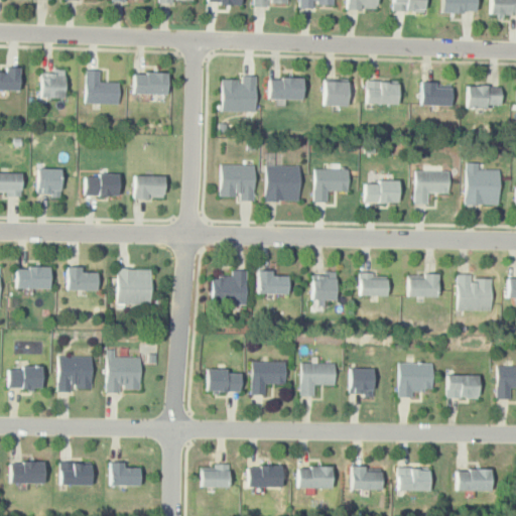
[(334,8),(334,0),(298,0),(298,8),(334,8)]
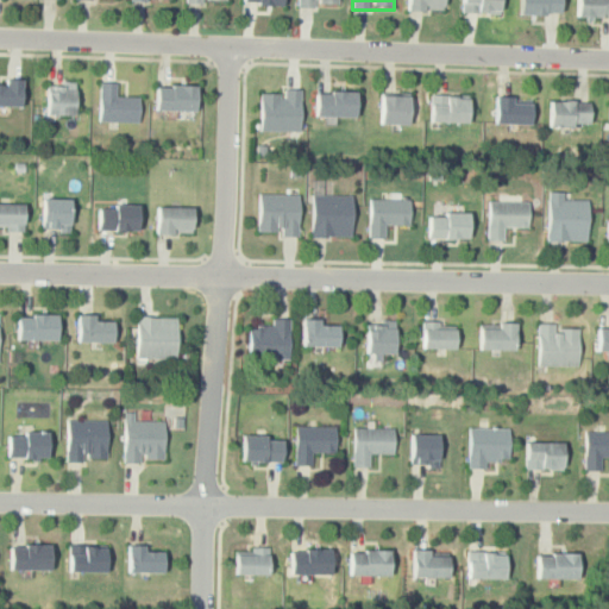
[(445,12),(445,0),(408,0),(408,11),(445,12)]
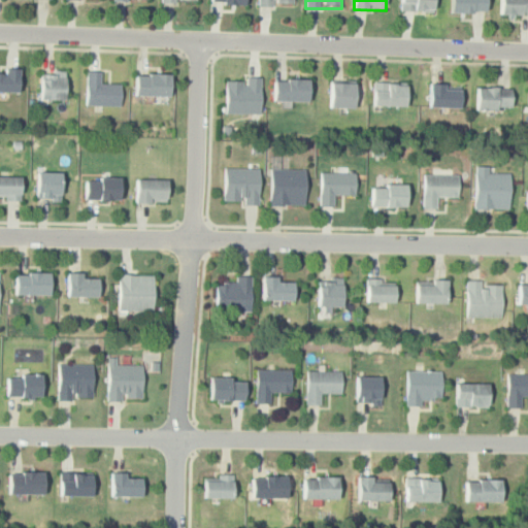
[(400,0),(400,11),(435,11),(435,0),(400,0)]
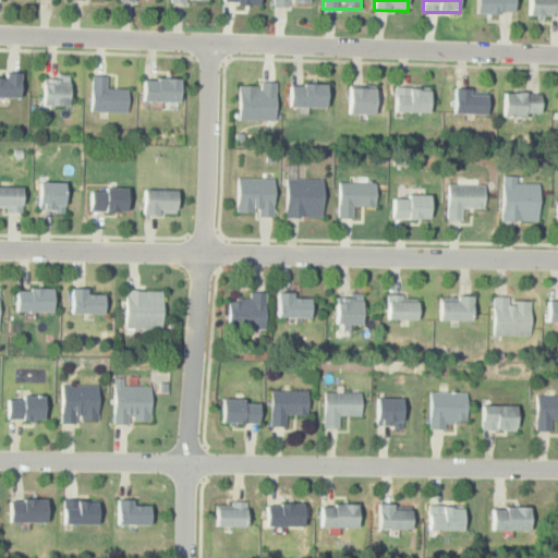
[(475,0),(475,14),(514,14),(514,0),(475,0)]
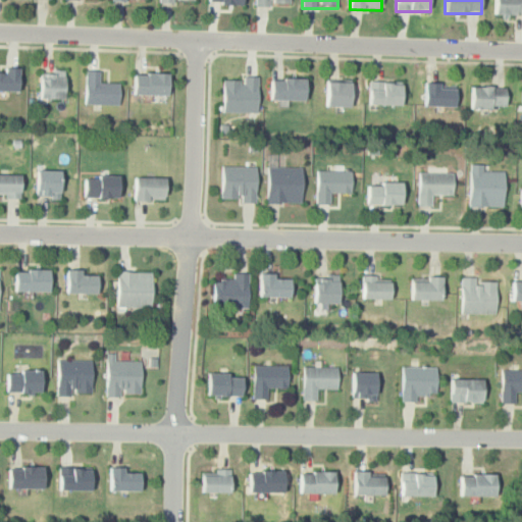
[(521,0),(492,0),(492,14),(521,14),(521,0)]
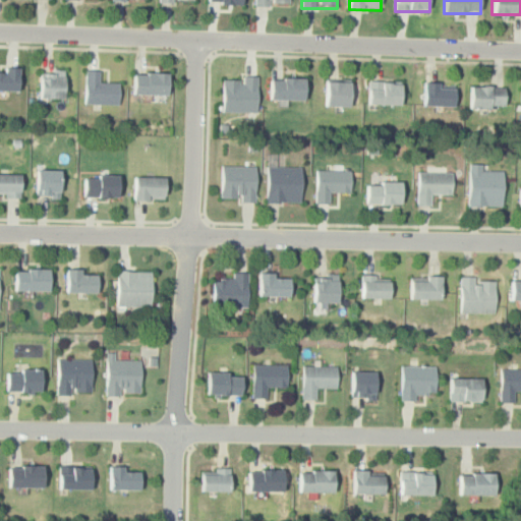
[(19,68),(2,68),(2,72),(0,72),(0,92),(18,92),(19,68)]
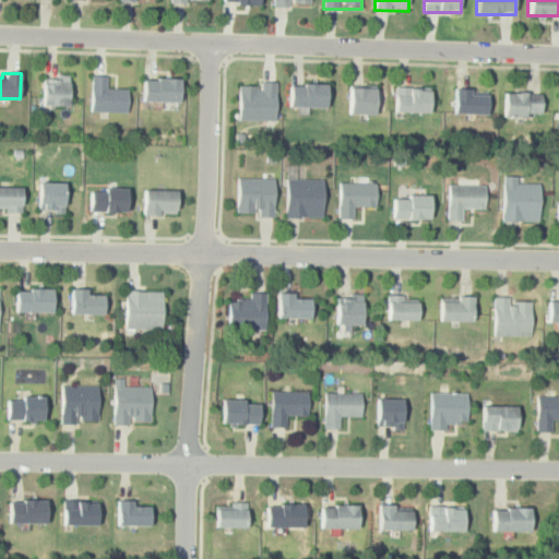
[(107,76),(91,76),(91,113),(128,113),(128,90),(107,90),(107,76)]
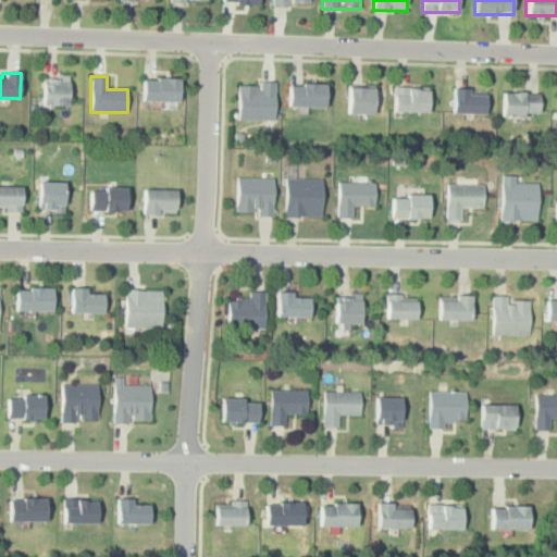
[(44,107),(69,107),(69,78),(44,78),(44,107)]
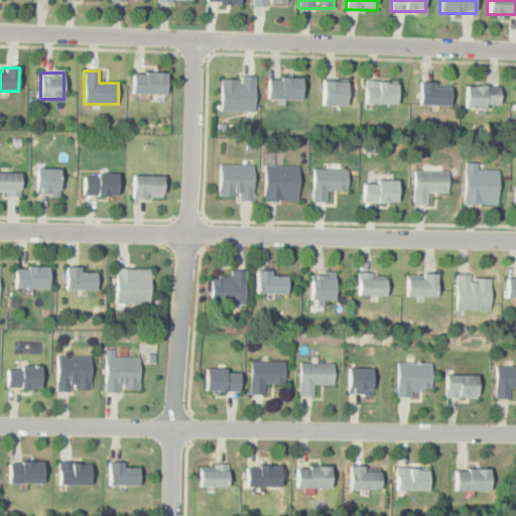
[(167,73),(132,73),(132,94),(167,94),(167,73)]
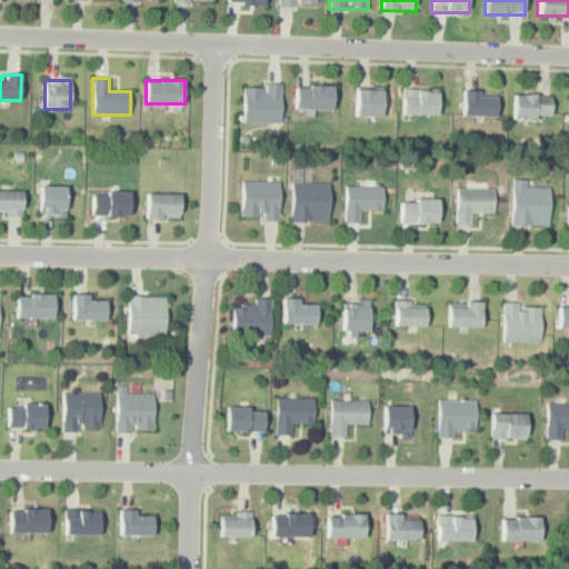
[(280,86),(243,86),(243,122),(280,122),(280,86)]
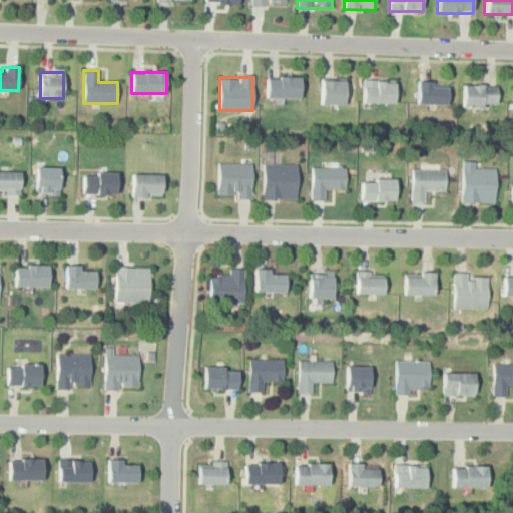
[(302,99),(302,78),(266,78),(266,99),(302,99)]
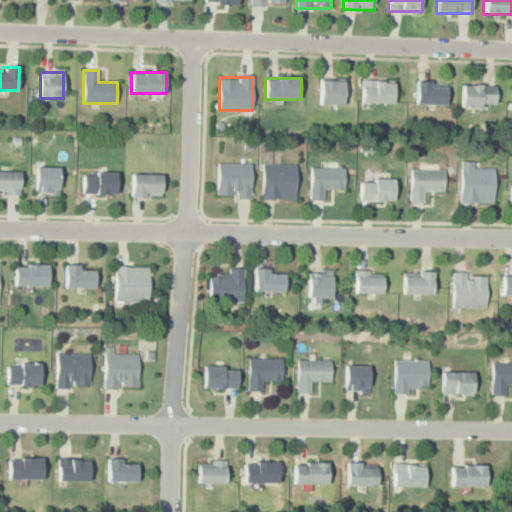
[(345,81),(320,81),(320,106),(345,106),(345,81)]
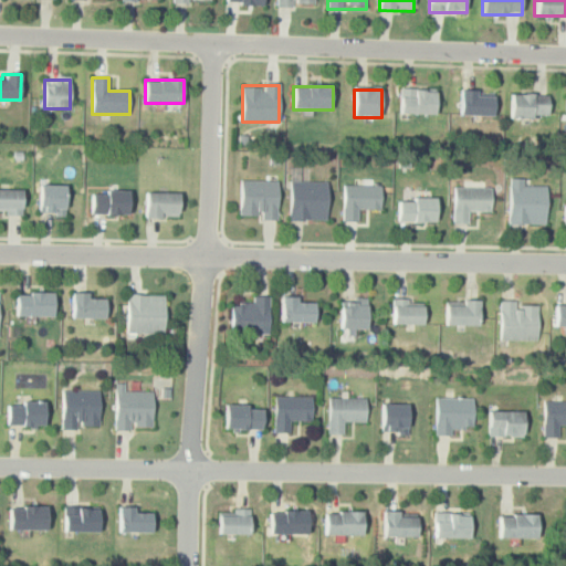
[(437,115),(437,90),(399,90),(399,115),(437,115)]
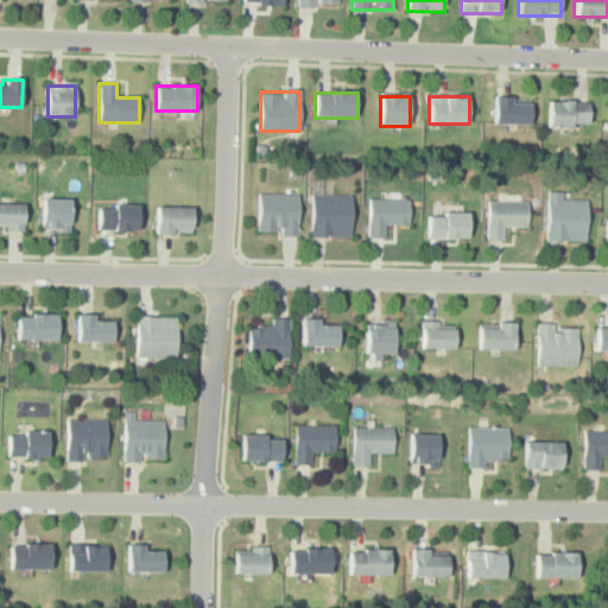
[(530,99),(494,99),(494,125),(530,125),(530,99)]
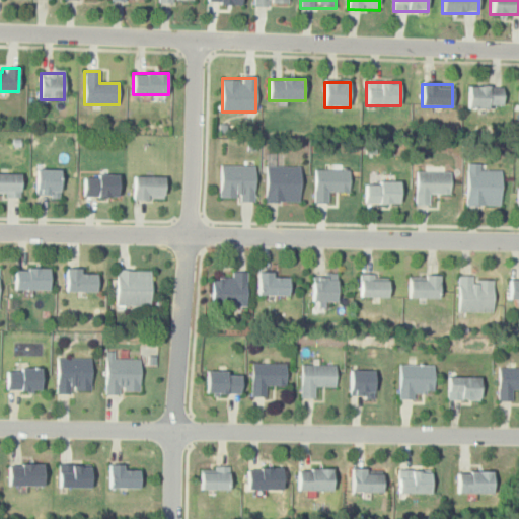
[(503,86),(466,86),(466,108),(503,108),(503,86)]
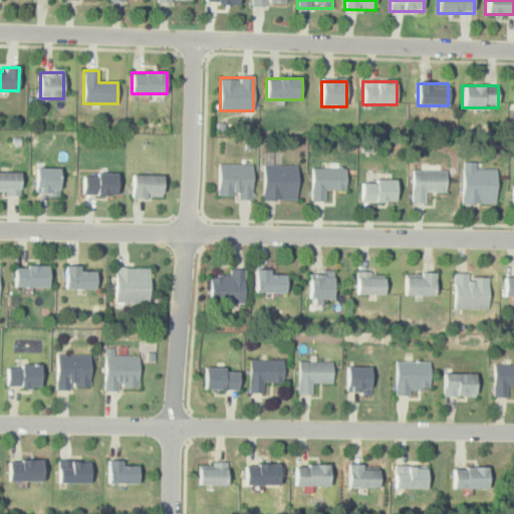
[(252,164),(219,164),(219,199),(252,199),(252,164)]
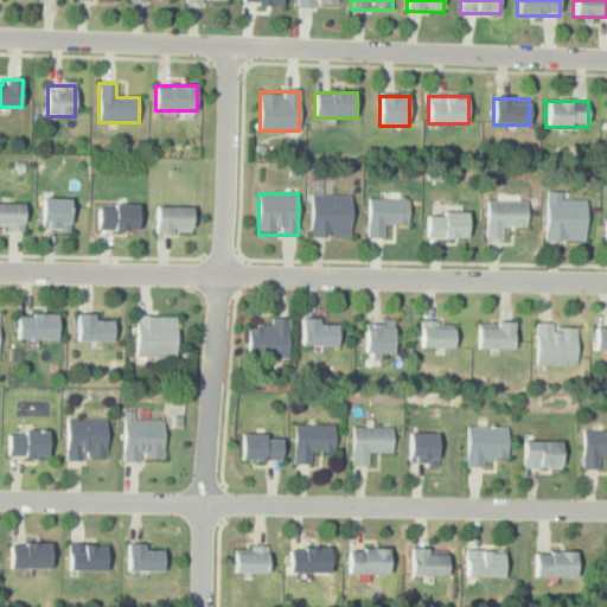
[(311,236),(351,236),(351,196),(311,196),(311,236)]
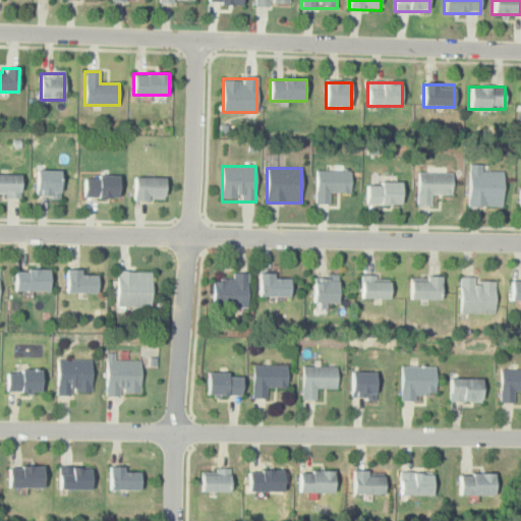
[(60,197),(60,169),(36,169),(36,197),(60,197)]
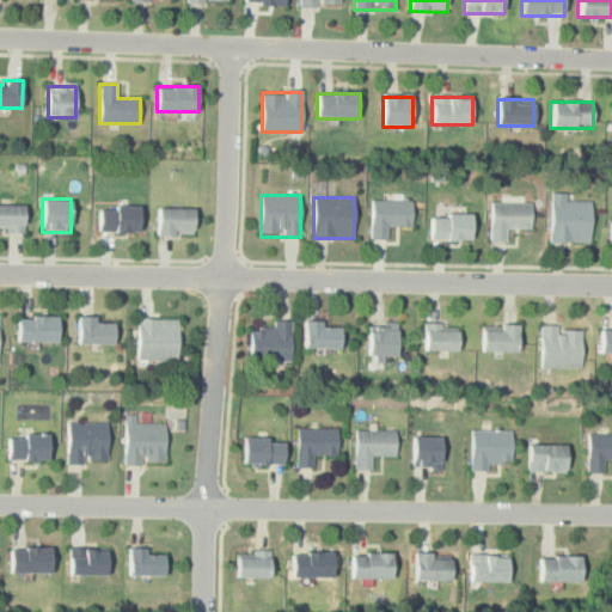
[(411,201),(371,201),(369,240),(386,240),(386,227),(411,227),(411,201)]
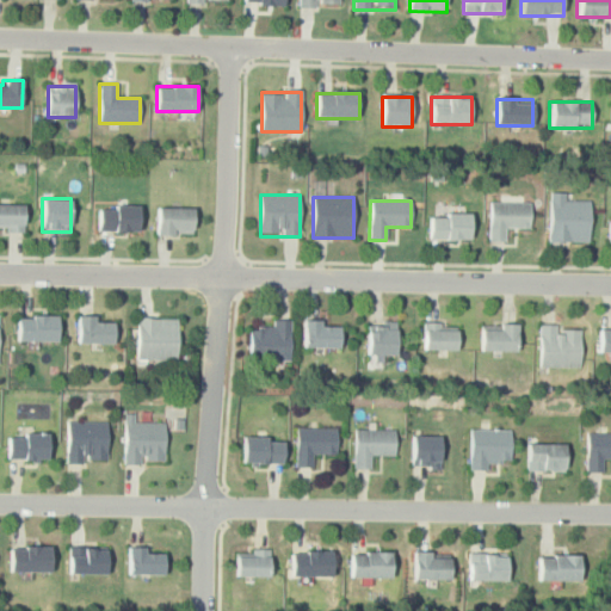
[(549,201),(549,242),(588,242),(588,201),(549,201)]
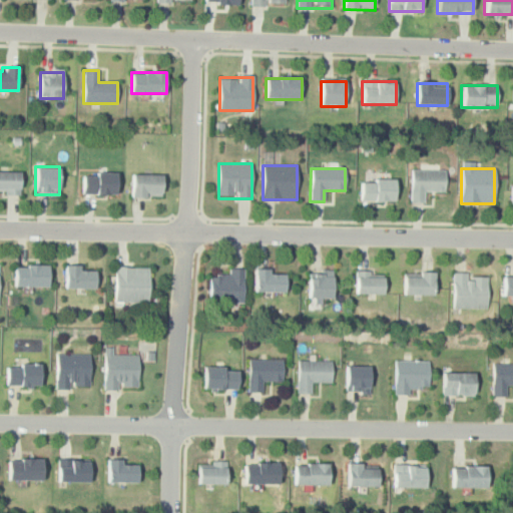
[(445,170),(410,170),(410,203),(424,203),(424,192),(445,192),(445,170)]
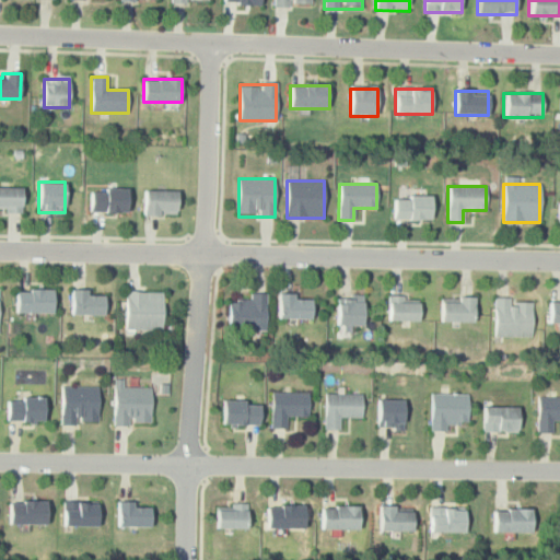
[(22,187),(0,187),(0,211),(22,211),(22,187)]
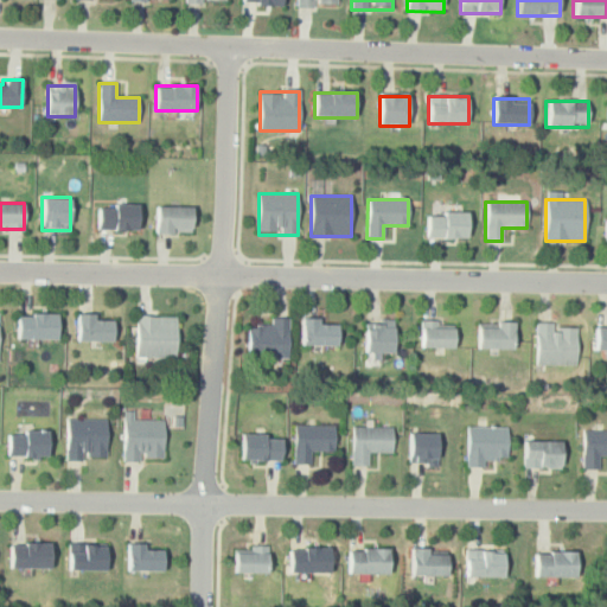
[(139,203),(97,203),(97,229),(139,229),(139,203)]
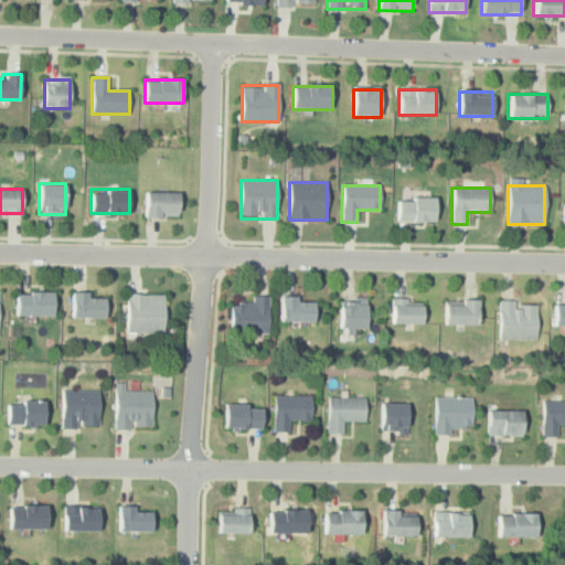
[(179,192),(146,192),(146,216),(179,216),(179,192)]
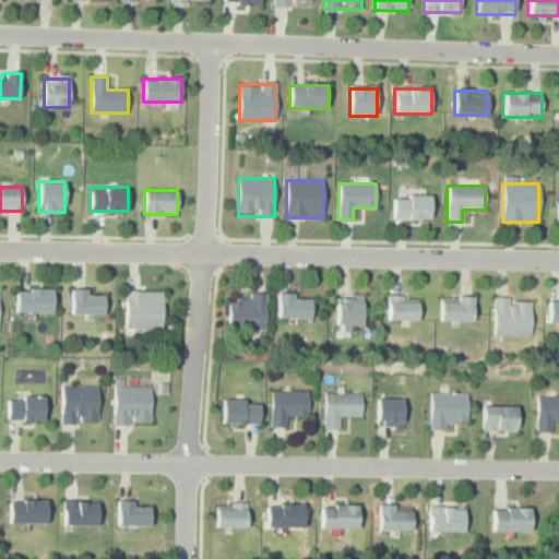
[(431,219),(431,197),(392,197),(392,219),(431,219)]
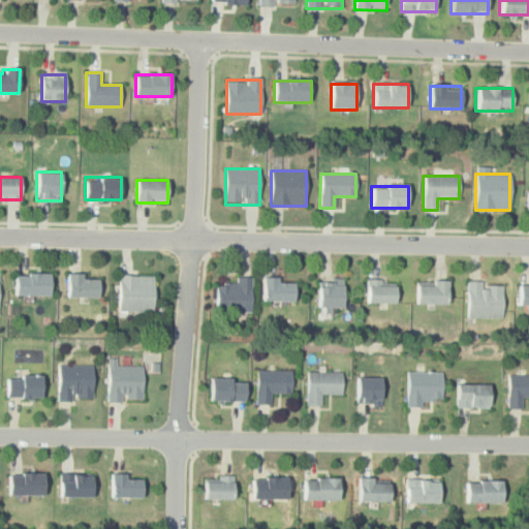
[(51,274),(14,274),(14,294),(51,294),(51,274)]
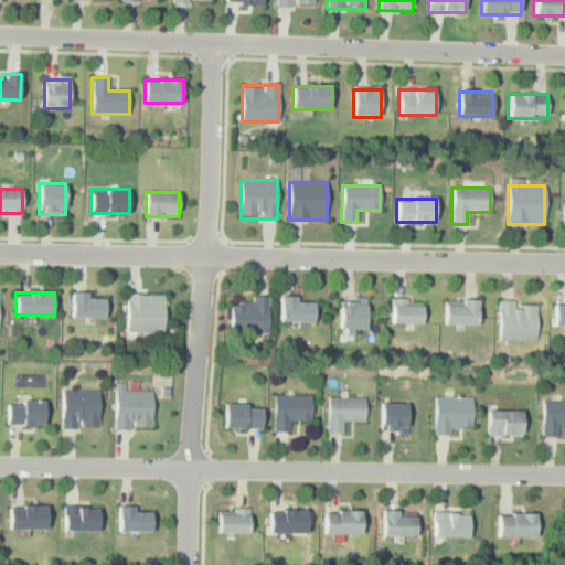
[(72,292),(72,317),(105,317),(105,297),(88,297),(88,292),(72,292)]
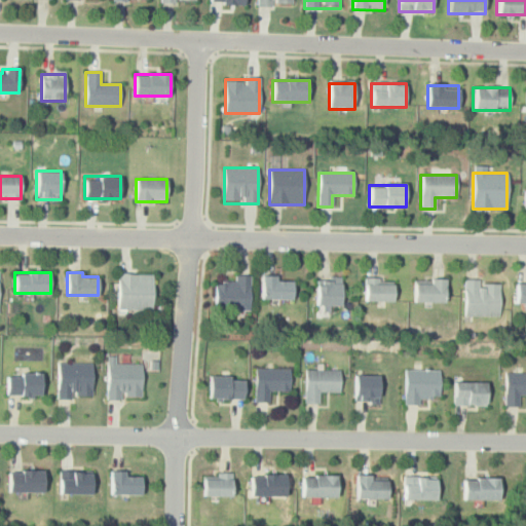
[(117,309),(153,309),(153,274),(117,274),(117,309)]
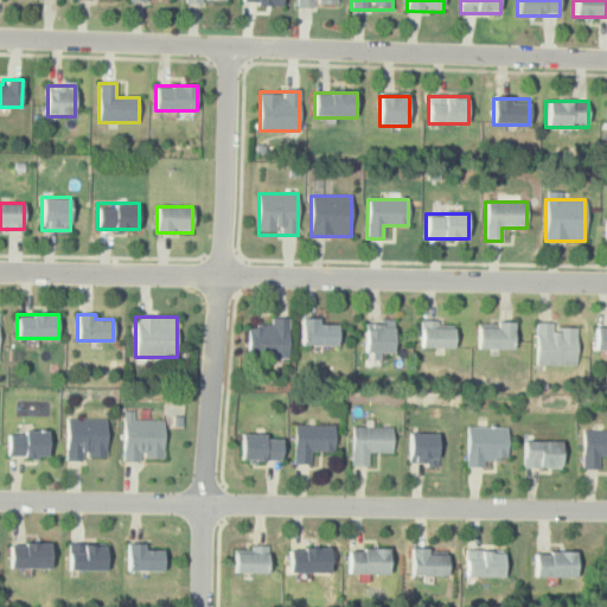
[(247,358),(288,358),(288,318),(272,318),(272,326),(247,326),(247,358)]
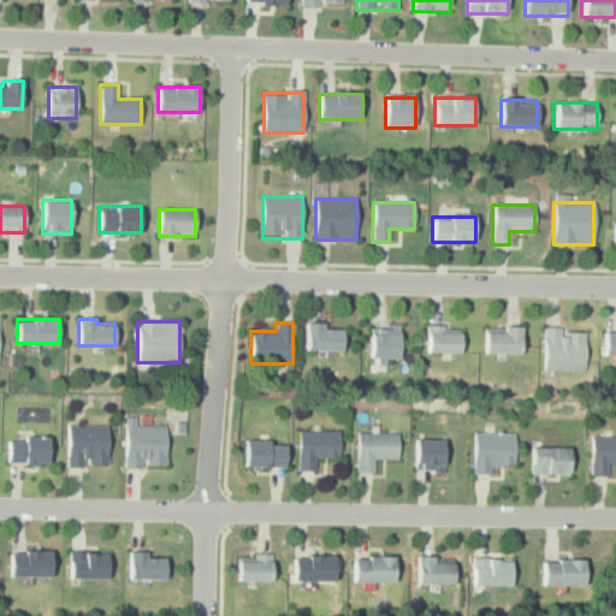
[(306,323),(306,350),(343,350),(343,329),(325,329),(325,323),(306,323)]
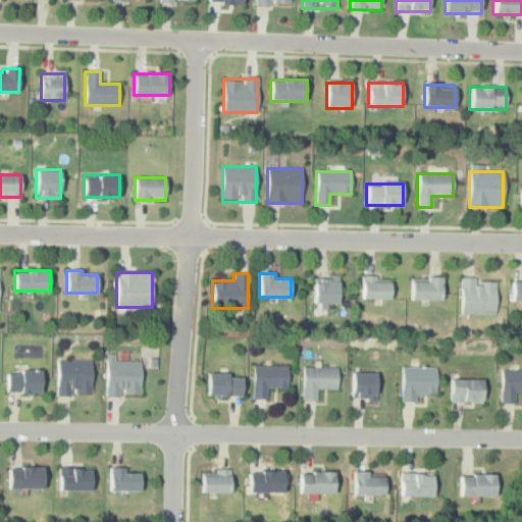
[(390,299),(390,279),(379,279),(379,275),(362,275),(362,299),(390,299)]
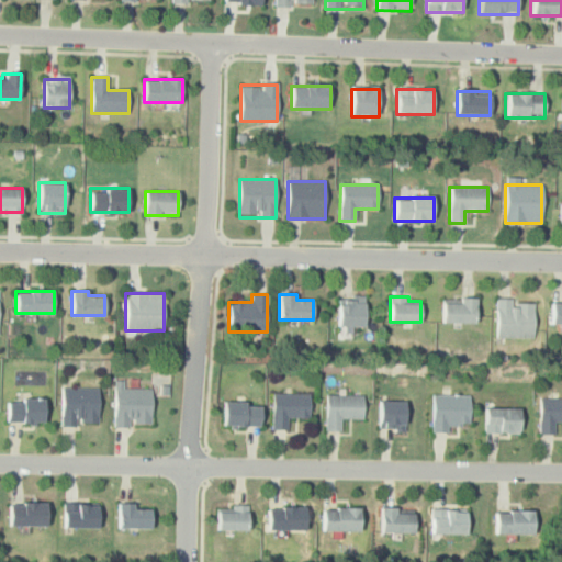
[(476,322),(476,298),(442,298),(442,322),(476,322)]
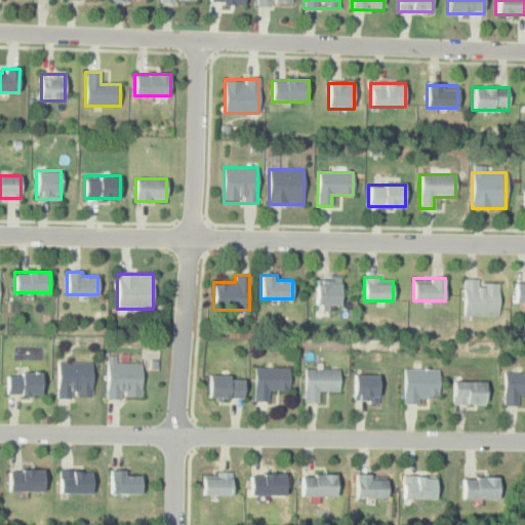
[(316,305),(340,305),(340,280),(316,280),(316,305)]
